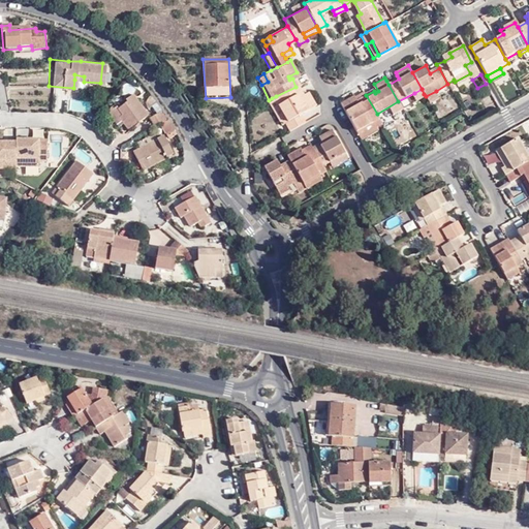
[(300,85),(296,87),(276,96),(286,118),(282,119),(288,130),(304,121),(301,116),(316,107),(309,93),(305,95),(300,85)]
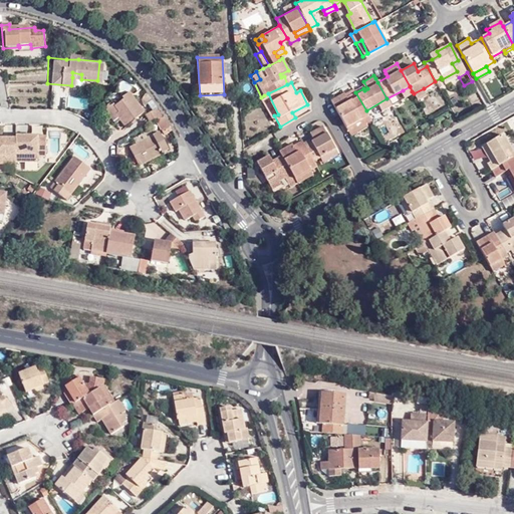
[(119,121),(139,107),(123,87),(116,94),(117,96),(110,101),(115,108),(111,111),(113,114),(119,121)]
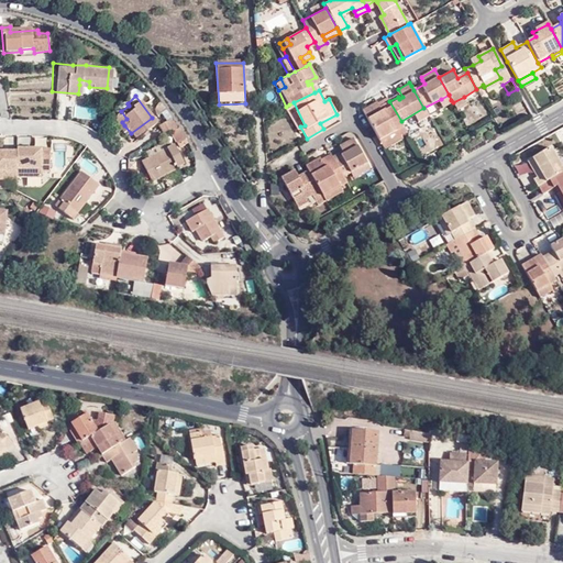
[(156,109),(162,106),(155,97),(153,97),(150,100),(148,103),(148,106),(150,109),(153,112),(156,109)]
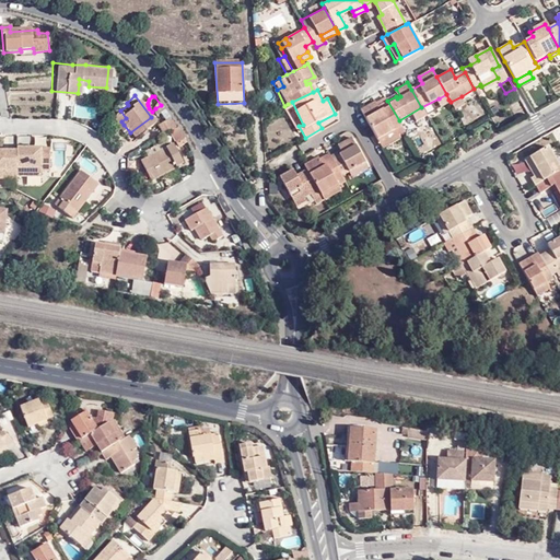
[(462,96),(451,102),(453,106),(464,100),(462,96)]
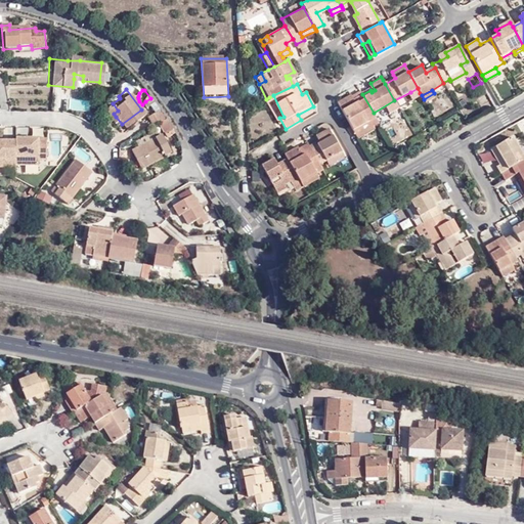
[(376,116),(374,113),(362,94),(353,97),(351,94),(337,101),(353,129),(376,117),(376,116)]
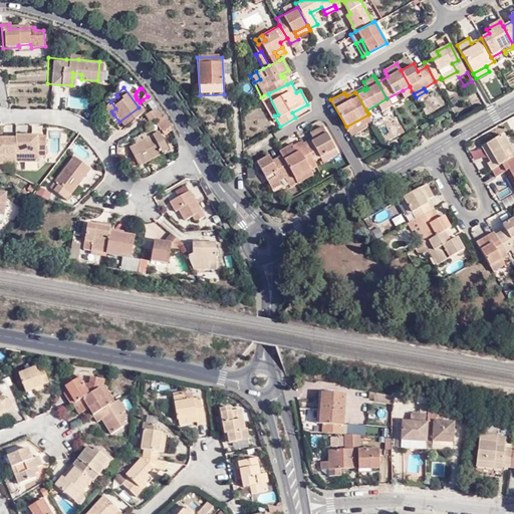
[(278,114),(268,93),(264,95),(274,115),(278,114)]
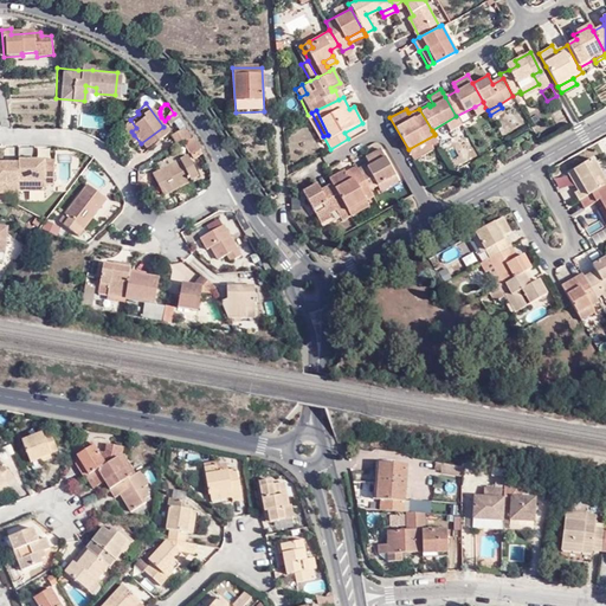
[(180,121),(174,114),(168,117),(173,126),(180,121)]
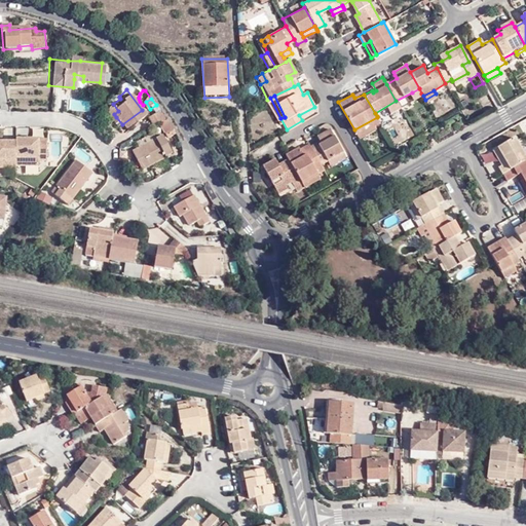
[(114,114),(118,111),(113,104),(104,104),(102,111),(111,121),(116,117),(114,114)]
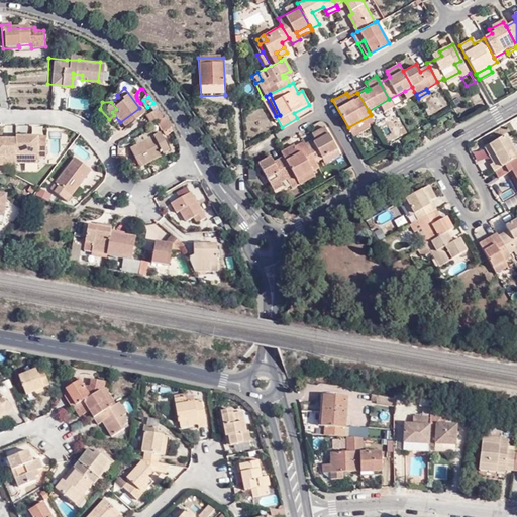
[(140,112),(145,119),(160,112),(153,103),(147,107),(140,112)]
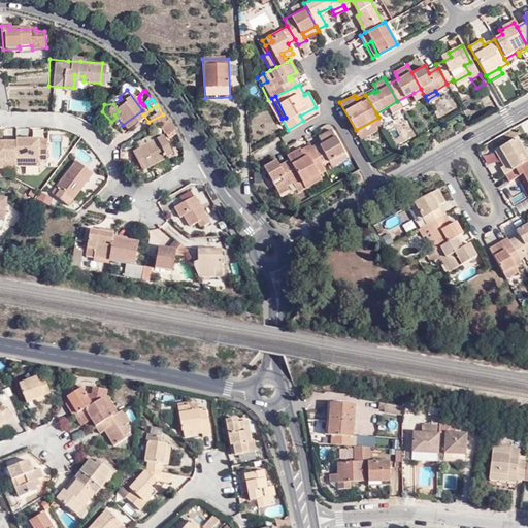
[(376,126),(382,123),(378,118),(356,130),(360,138),(377,128),(376,126)]
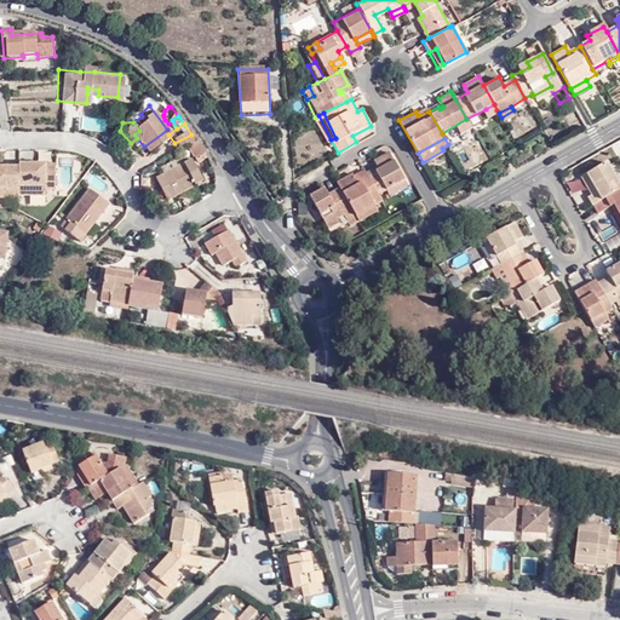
[(375,168),(366,172),(377,191),(390,184),(401,178),(385,150),(371,159),(375,168)]
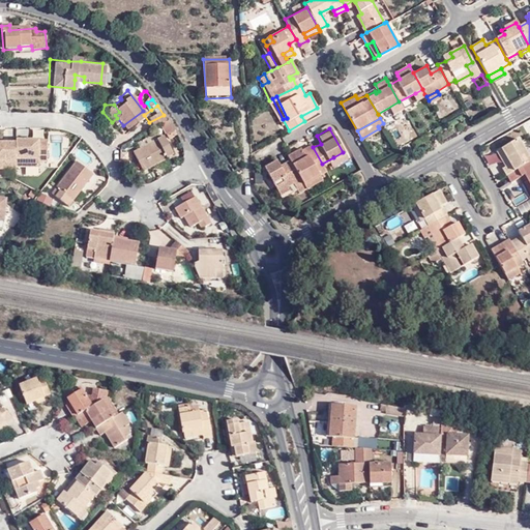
[(140,167),(148,163),(165,153),(153,134),(128,147),(140,167)]
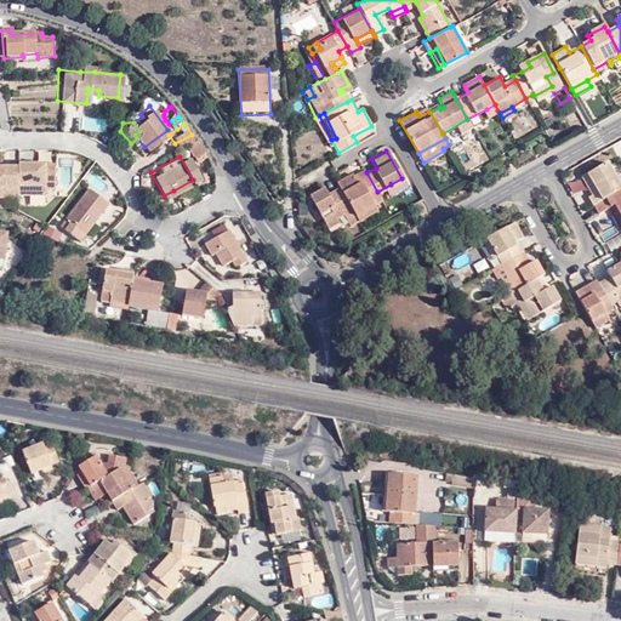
[(620,163),(619,159),(610,164),(616,175),(620,172),(620,163)]
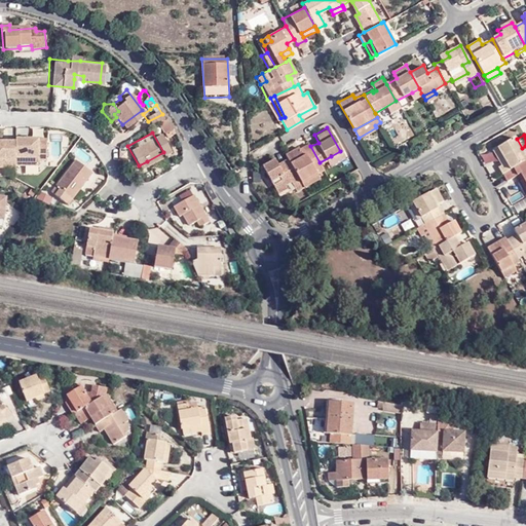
[(499,167),(502,173),(525,159),(525,155),(522,148),(517,139),(516,137),(497,147),(502,158),(508,156),(511,160),(501,165),(499,167)]
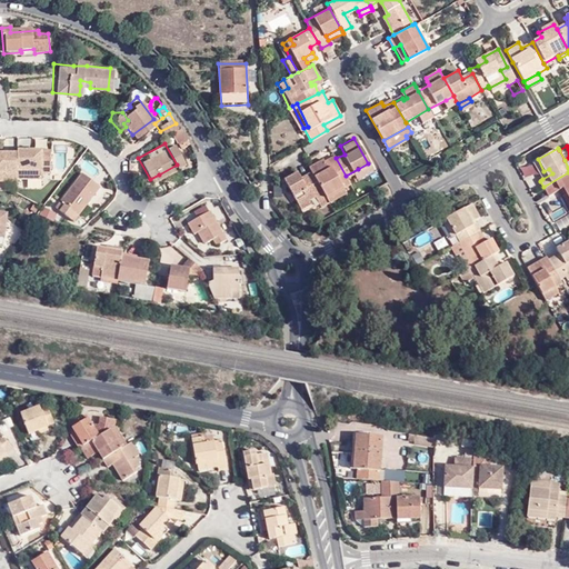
[(13,151),(13,177),(38,177),(38,171),(47,171),(47,149),(13,149),(13,151)]
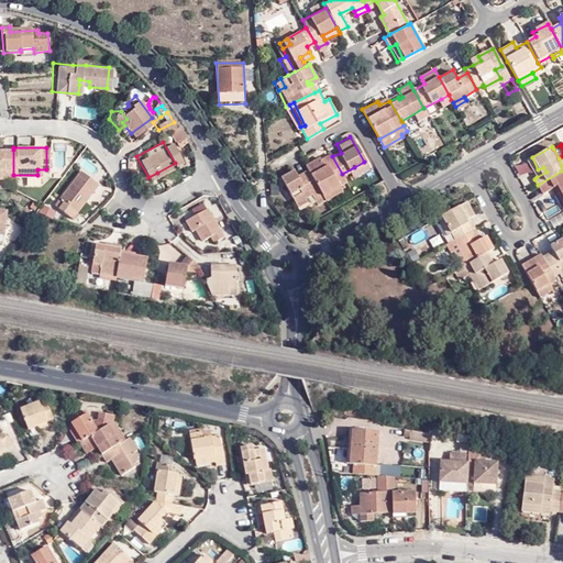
[(13,175),(13,150),(0,150),(0,177),(13,177),(13,175)]
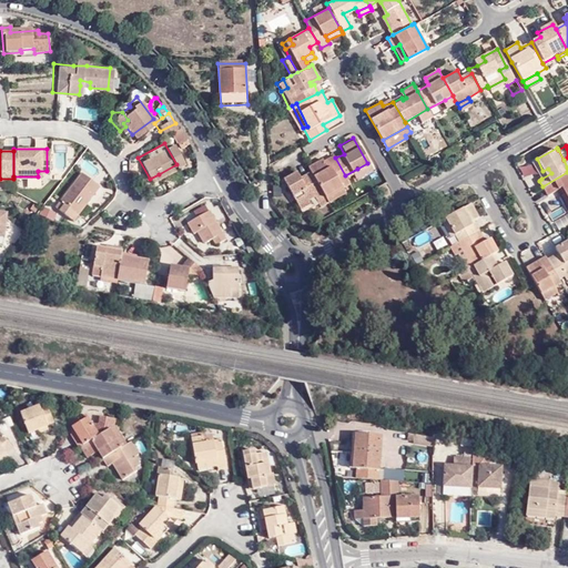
[(341,188),(350,182),(345,175),(335,158),(327,162),(324,158),(308,166),(310,169),(312,172),(324,195),(341,188)]
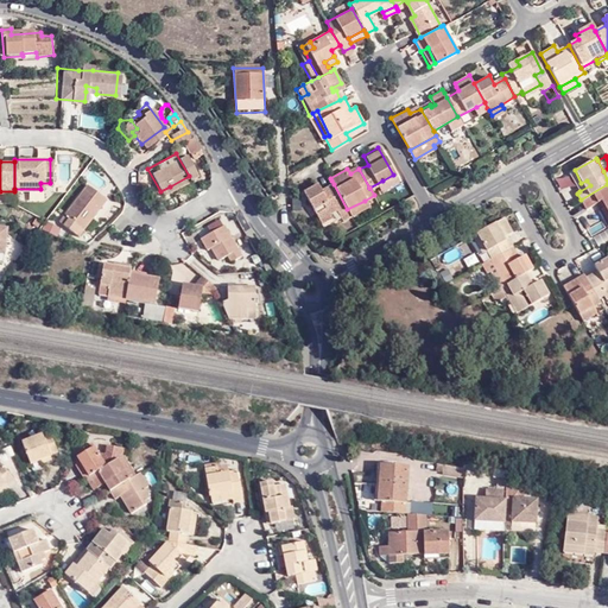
[(587,181),(581,183),(575,170),(570,172),(572,177),(580,191),(590,185),(587,181)]
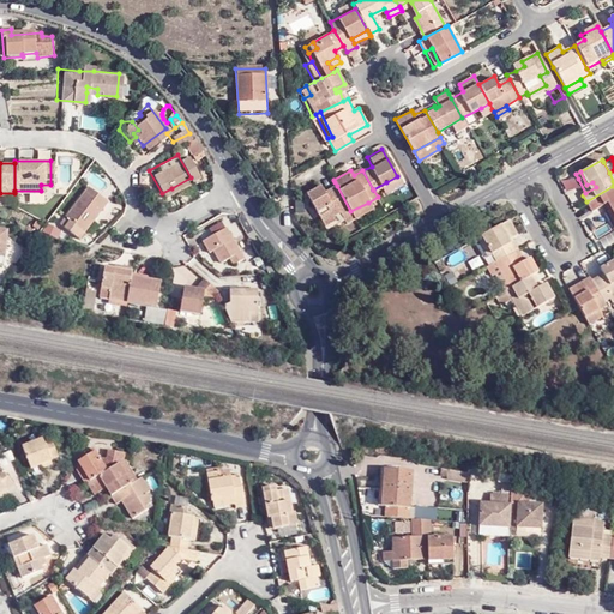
[(399,180),(397,176),(386,182),(389,186),(399,180)]
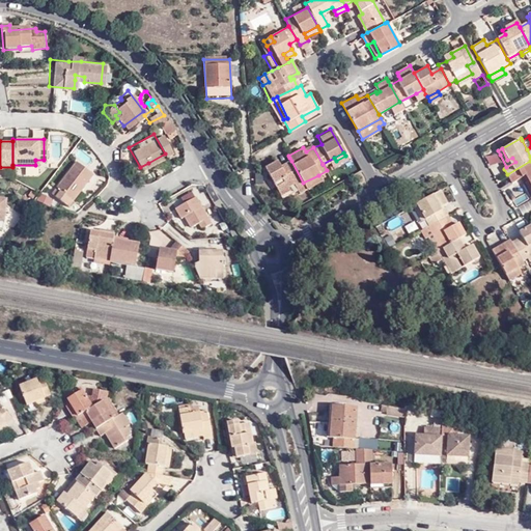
[(148,163),(151,169),(168,160),(165,154),(148,163)]
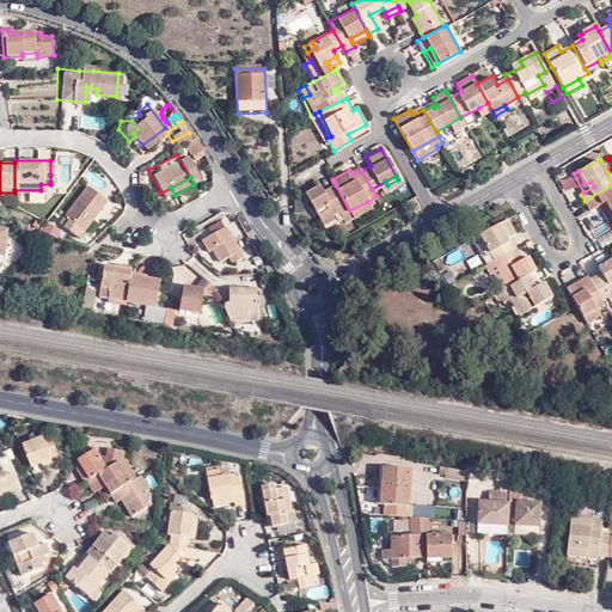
[(56,221),(75,236),(104,199),(86,184),(56,221)]
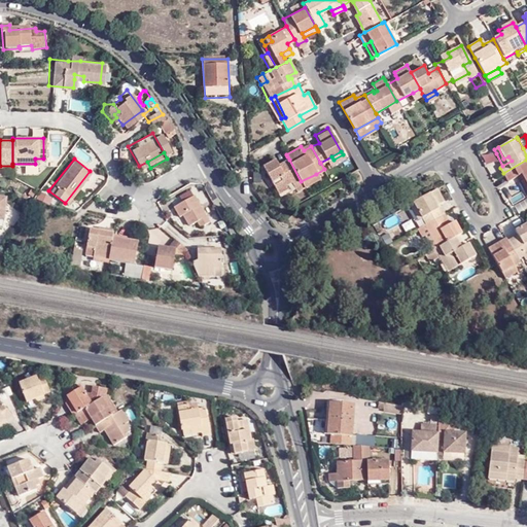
[(295,188),(303,185),(301,181),(289,160),(277,167),(276,164),(273,159),(260,166),(273,187),(282,183),(289,179),(295,188)]
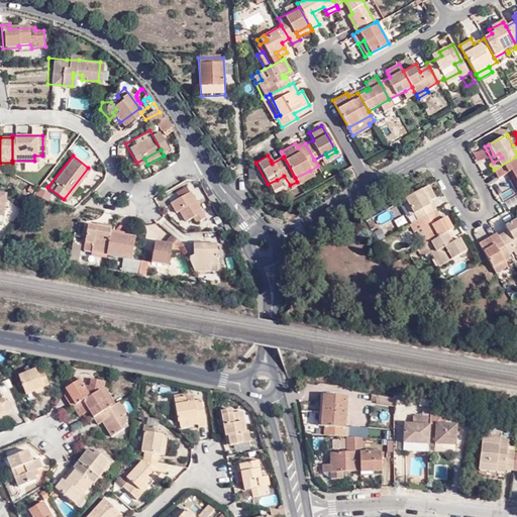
[(516,157),(494,170),(498,177),(511,170),(515,178),(516,181),(516,157)]
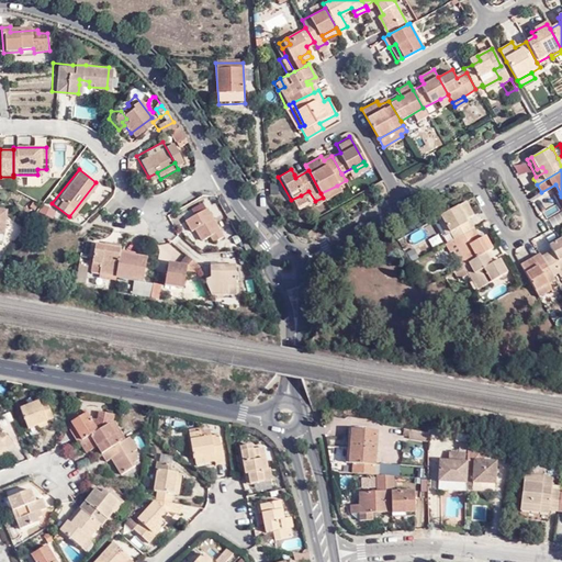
[(337,186),(321,193),(323,198),(324,199),(339,191),(337,186)]
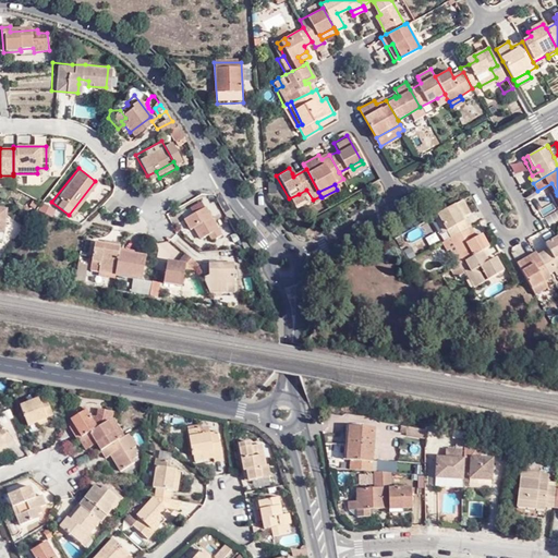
[(302,201),(299,194),(289,198),(293,206),(302,201)]
